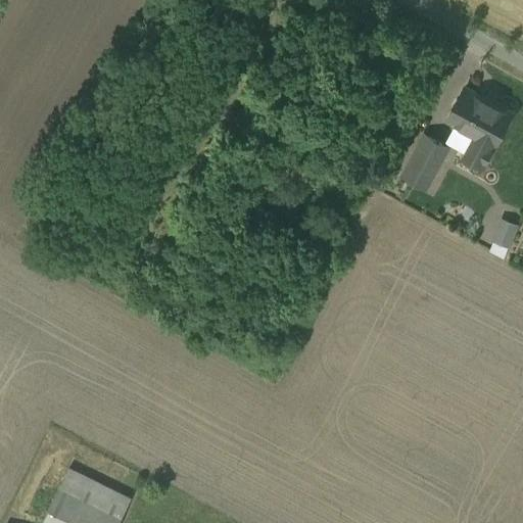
[(511,111),(465,86),(447,119),(475,134),(466,151),(484,162),(494,143),(511,111)]
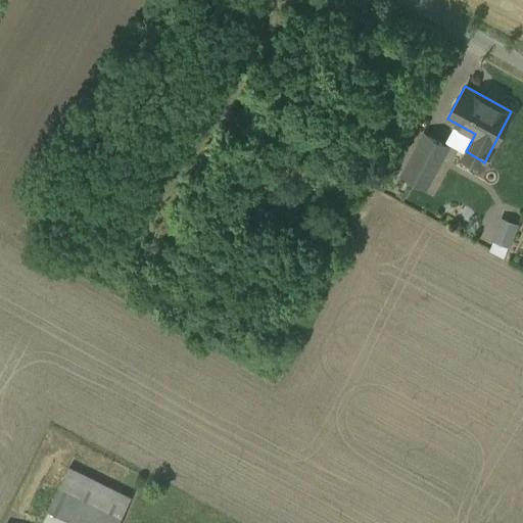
[(445,146),(426,136),(411,164),(430,175),(445,146)]
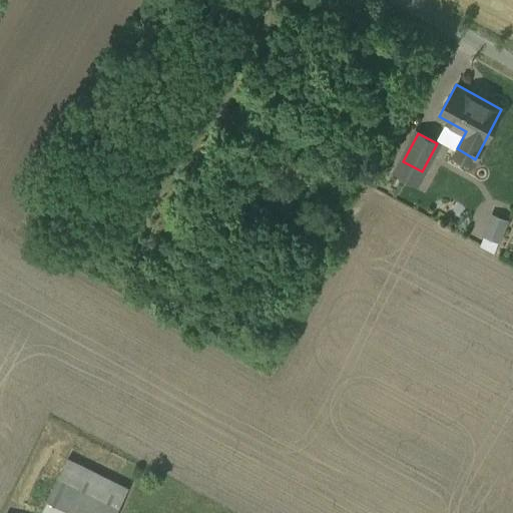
[(422,171),(403,161),(397,171),(417,181),(422,171)]
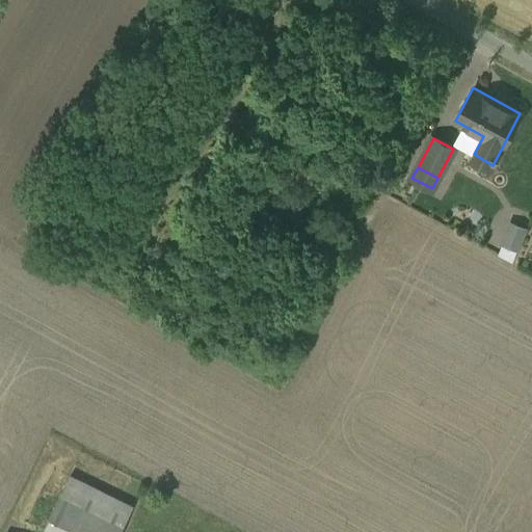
[(508,225),(502,242),(519,248),(525,232),(508,225)]
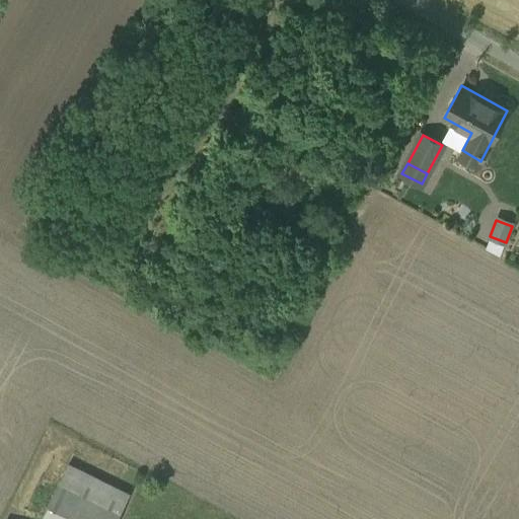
[(118,518),(130,496),(68,464),(41,518),(118,518)]
